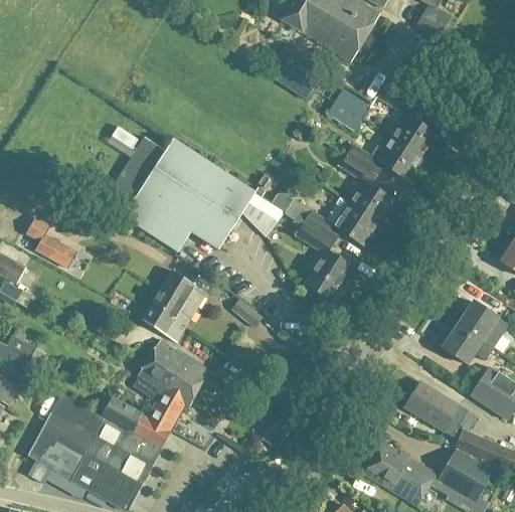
[(351,59),(379,12),(358,0),(291,0),(281,18),(351,59)]
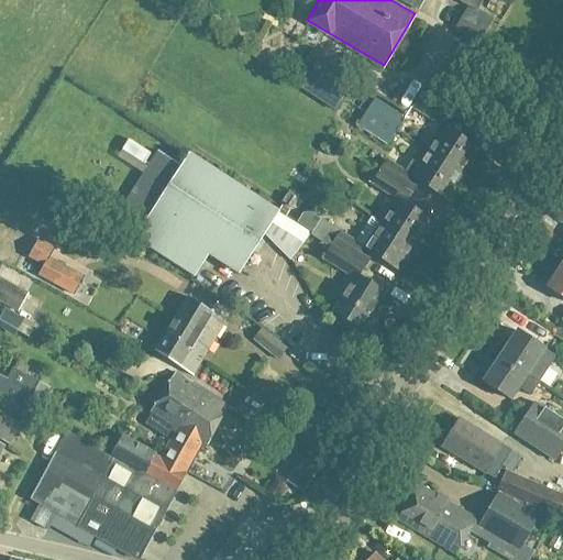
[(462,0),(467,3),(454,26),(477,41),(493,15),(477,7),(481,0),(462,0)]
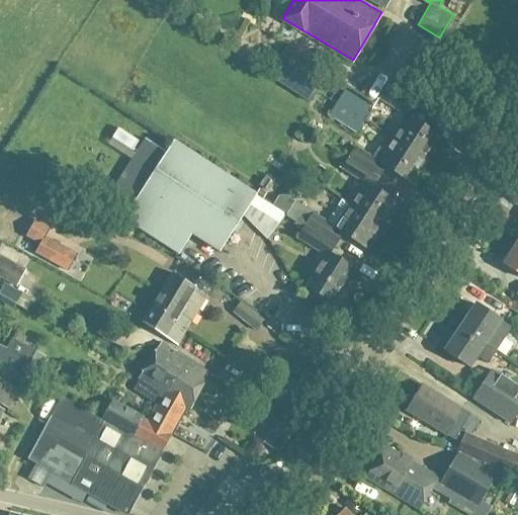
[(309,100),(324,78),(290,56),(281,70),(272,64),(267,73),(309,100)]
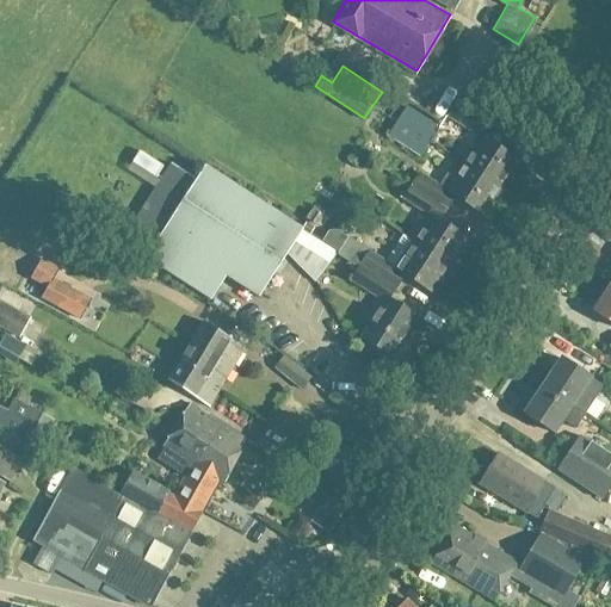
[(430,115),(442,121),(456,93),(444,87),(430,115)]
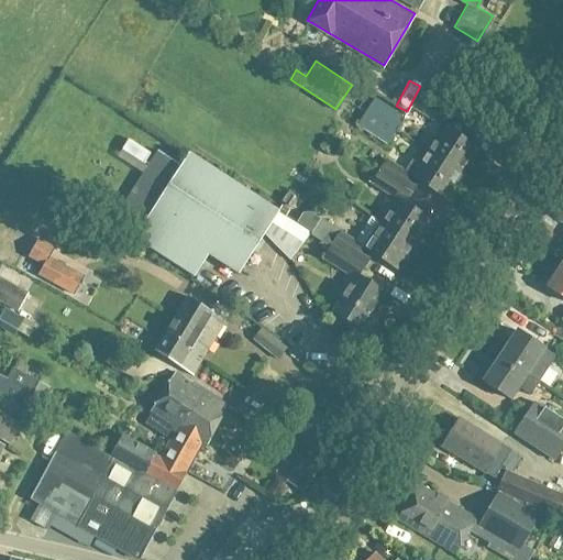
[(387,141),(405,114),(375,96),(359,122),(387,141)]
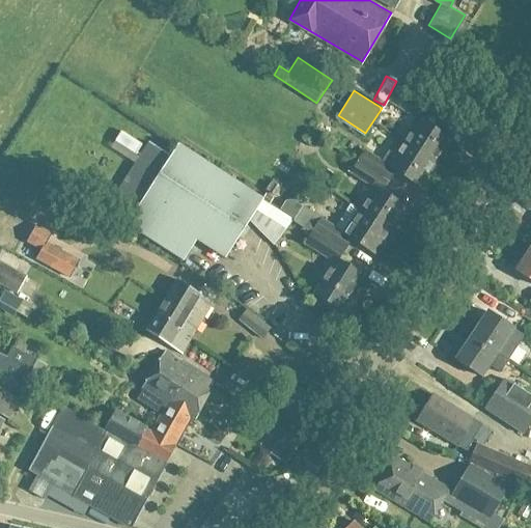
[(435,161),(450,137),(426,122),(434,112),(402,91),(395,103),(418,118),(403,141),(435,161)]
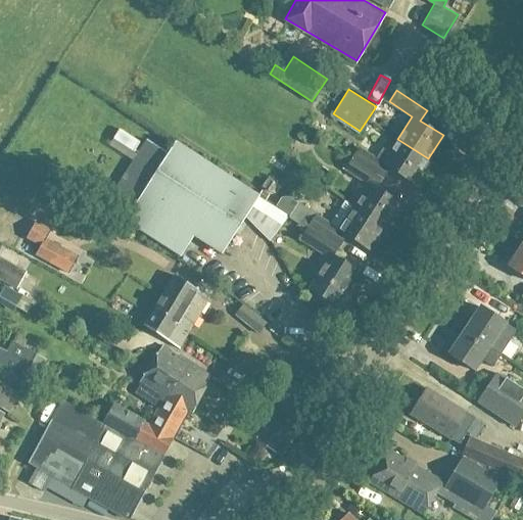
[(119,126),(112,136),(133,148),(139,138),(119,126)]
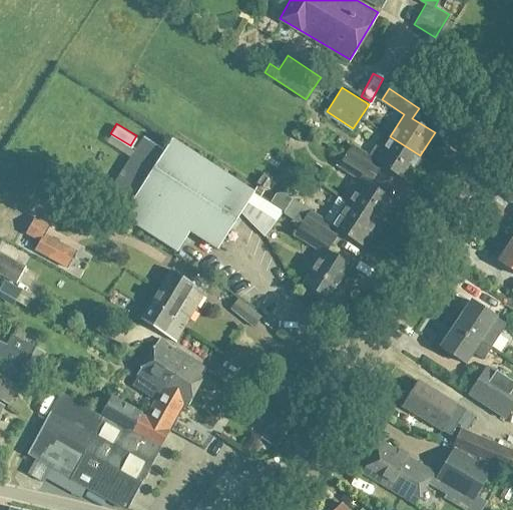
[(253,190),(172,139),(166,149),(143,134),(113,180),(122,187),(110,206),(123,215),(122,217),(175,250),(188,230),(216,247),(239,211),(253,190)]
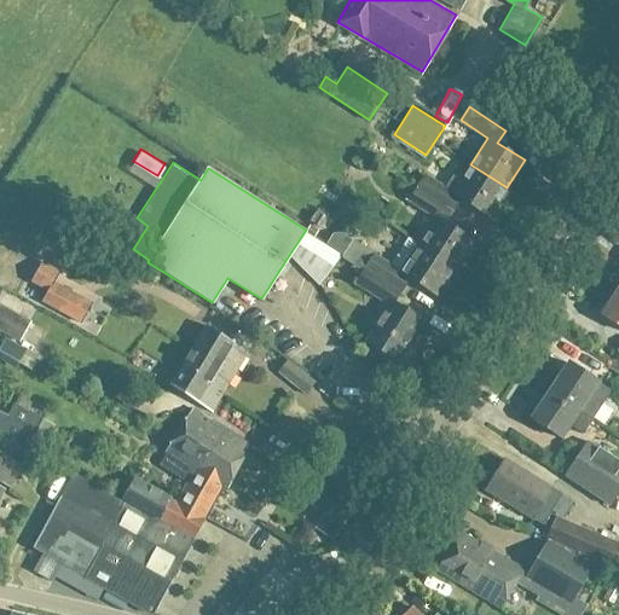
[(489,216),(507,187),(470,164),(462,178),(455,173),(445,187),(426,174),(417,187),(453,210),(461,198),(489,216)]
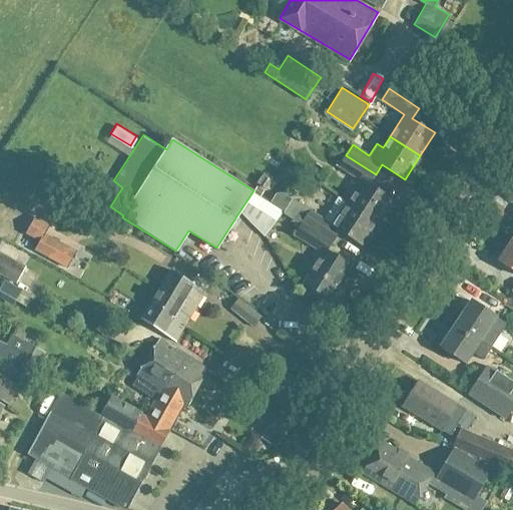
[(378,221),(392,198),(370,184),(376,174),(346,155),(339,165),(362,180),(348,202),(378,221)]
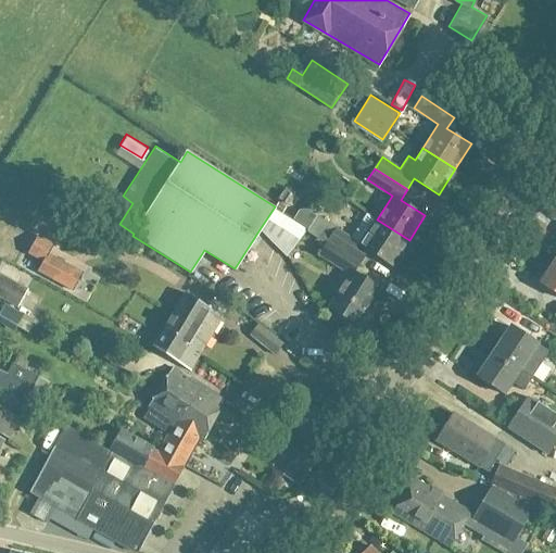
[(275,206),(260,229),(285,253),(304,226),(275,206)]
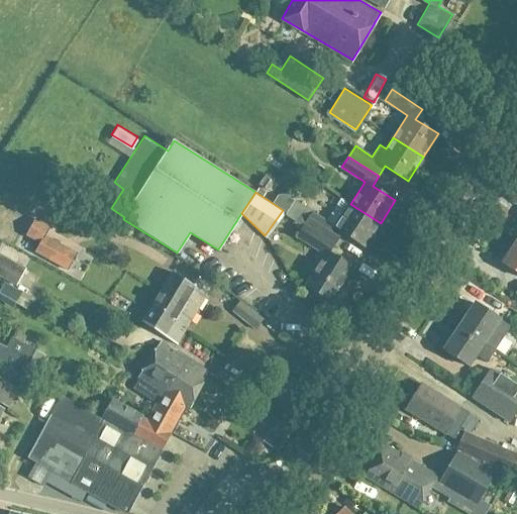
[(366,246),(381,223),(350,204),(339,197),(325,220),(296,201),(287,215),(305,226),(305,224),(335,243),(342,231),(366,246)]
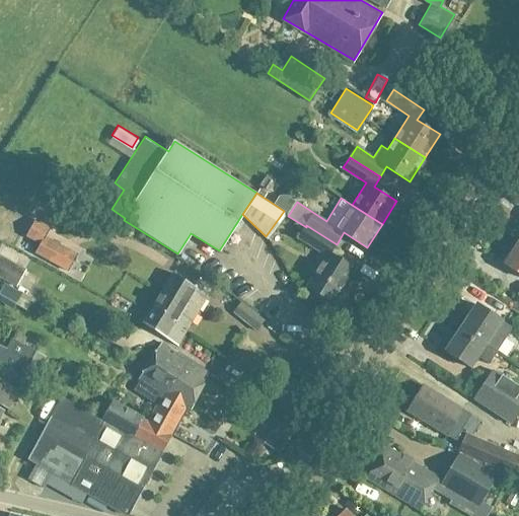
[(66,249),(31,230),(35,221),(24,215),(16,231),(30,239),(25,247),(58,265),(66,249)]
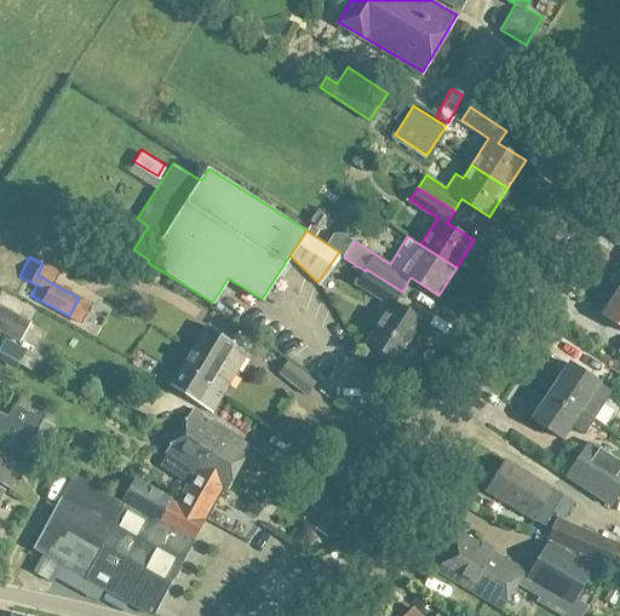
[(407,341),(423,317),(396,300),(402,292),(366,269),(366,271),(357,283),(386,301),(373,322),(378,326),(368,341),(396,360),(399,356),(402,358),(411,344),(407,341)]
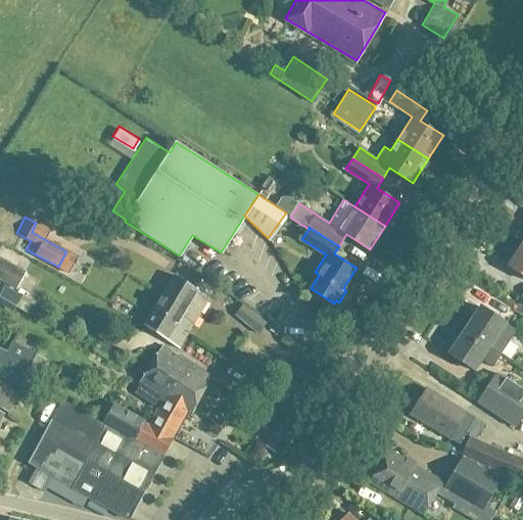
[(522,243),(509,264),(522,273),(522,243)]
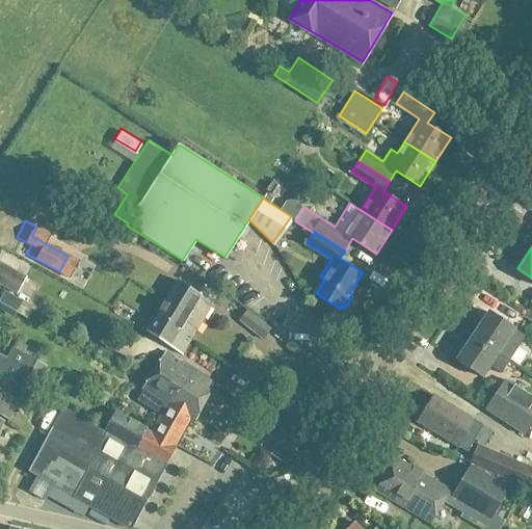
[(26,274),(0,259),(0,282),(16,292),(26,274)]
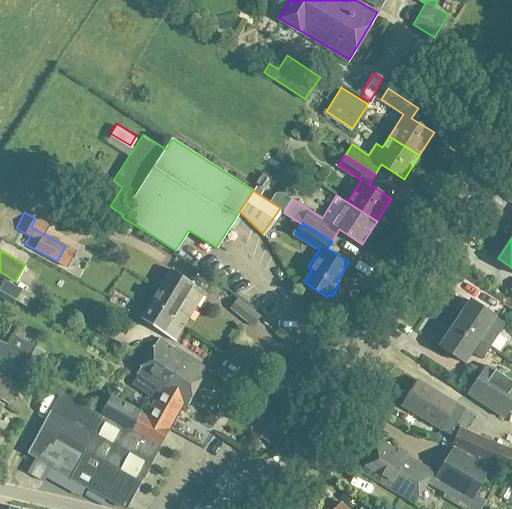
[(202,287),(166,267),(152,292),(189,312),(202,287)]
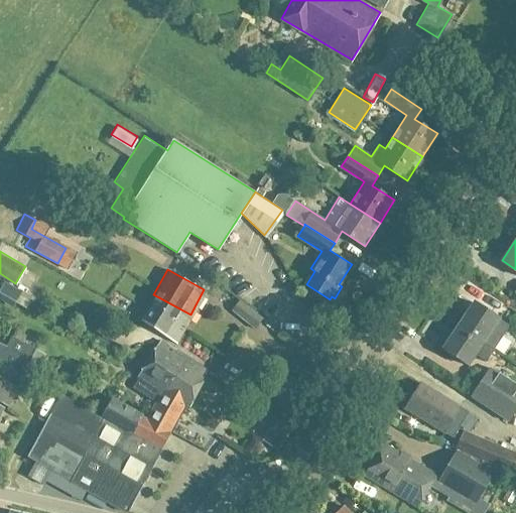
[(176,340),(190,314),(153,294),(139,321),(176,340)]
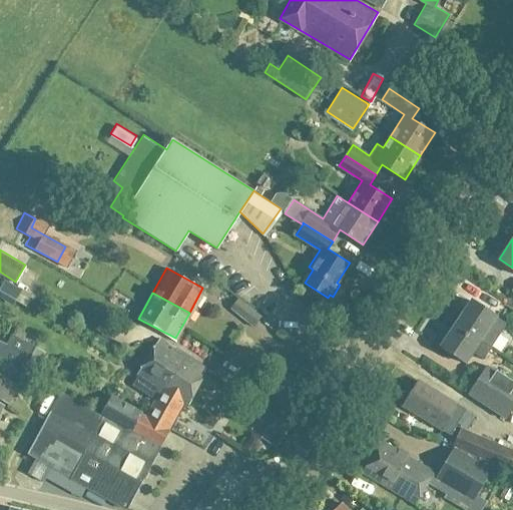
[(262,316),(238,298),(231,307),(254,325),(262,316)]
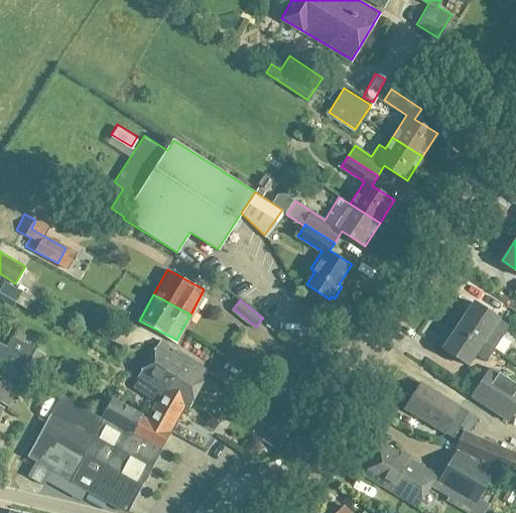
[(491,353),(503,334),(510,325),(500,317),(500,316),(476,299),(456,329),(491,353)]
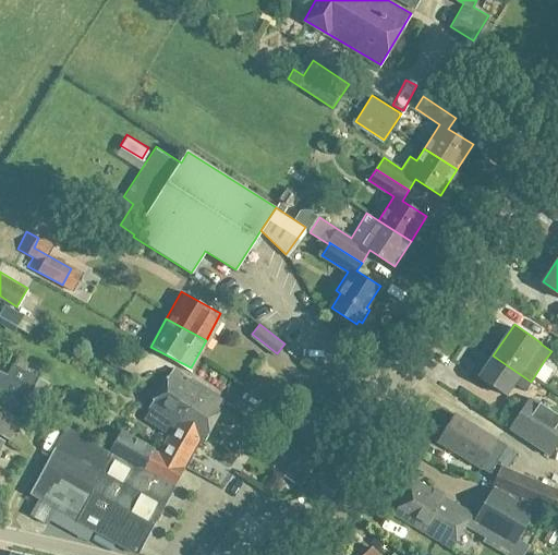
[(531,382),(493,356),(480,375),(506,394),(514,381),(526,389),(531,382)]
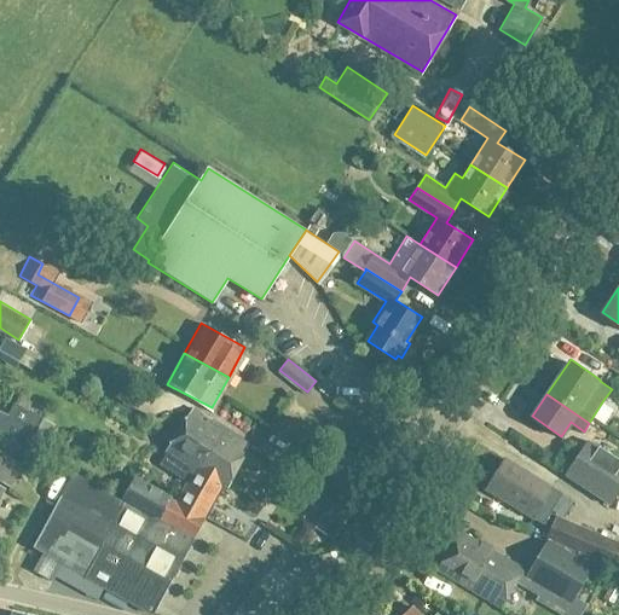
[(0,408),(0,429),(41,451),(55,423),(12,401),(7,412),(0,408)]
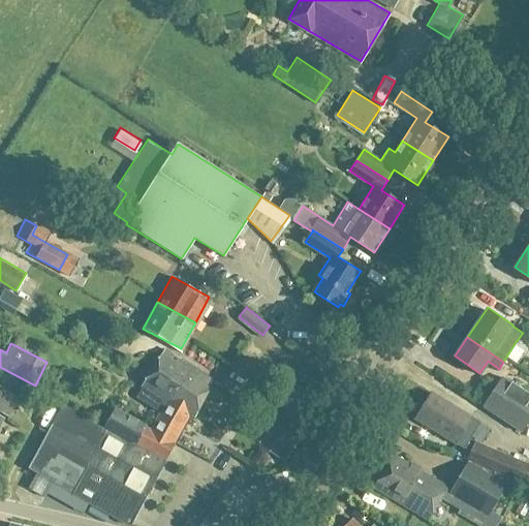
[(191,421),(216,376),(163,346),(142,387),(136,395),(157,407),(162,398),(167,401),(165,406),(188,419),(191,421)]
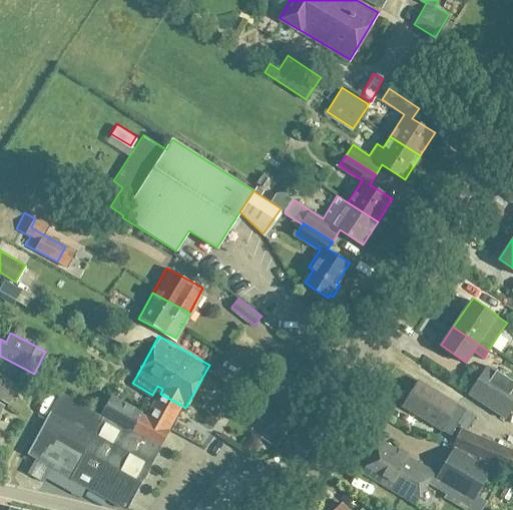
[(505,416),(512,404),(512,381),(487,364),(469,392),(505,416)]
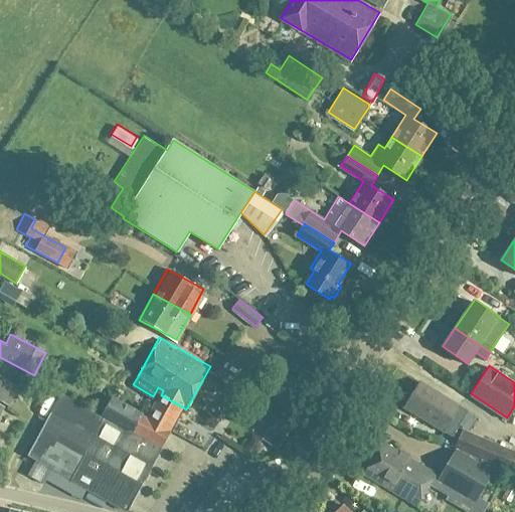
[(452,436),(467,409),(420,381),(404,407),(452,436)]
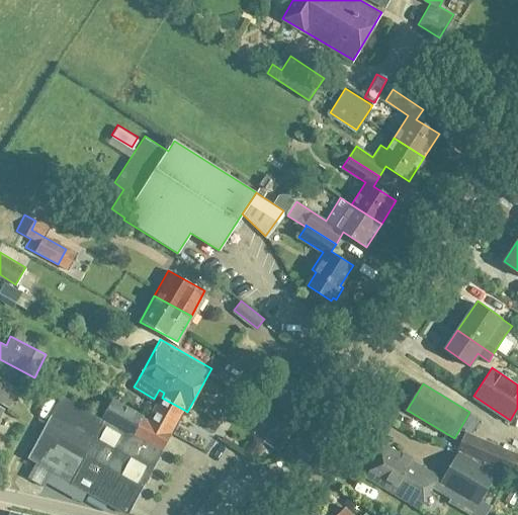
[(26,457),(127,513),(184,410),(162,398),(151,416),(116,397),(105,417),(62,394),(26,457)]
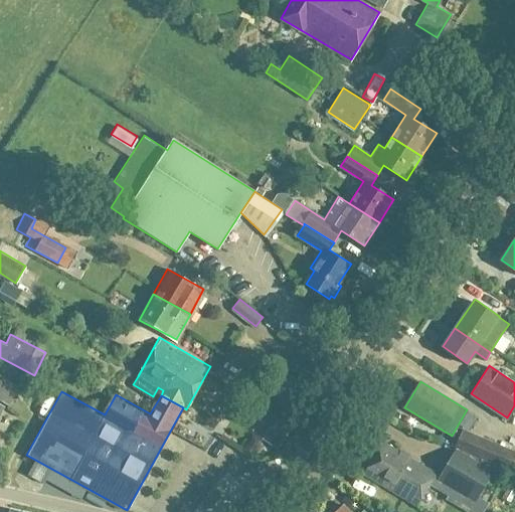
[(267,431),(263,437),(277,447),(291,425),(277,416),(270,425),(267,431)]
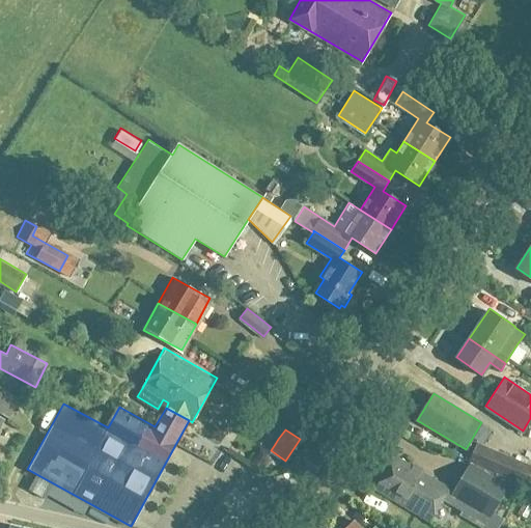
[(186,434),(179,447),(193,453),(198,440),(186,434)]
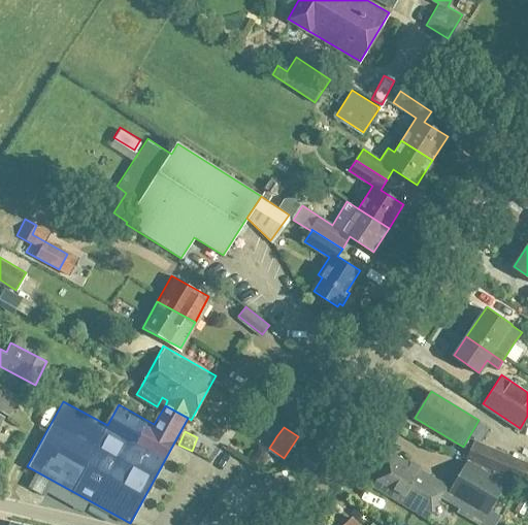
[(527,470),(527,462),(474,439),(466,459),(491,469),(491,467),(524,482),(527,470)]
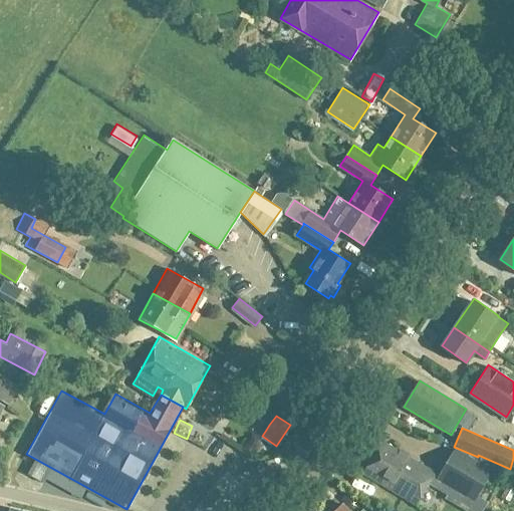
[(417,503),(435,472),(382,441),(363,473),(417,503)]
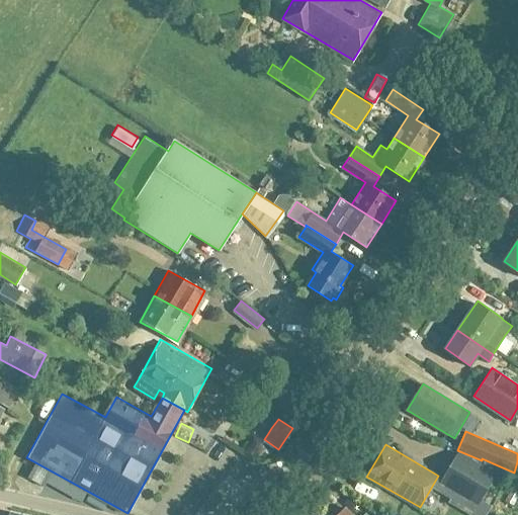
[(477,504),(496,474),(458,450),(439,481),(477,504)]
